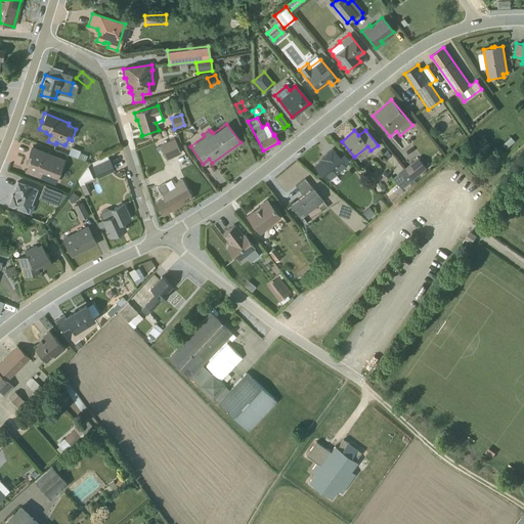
[(180,154),(174,138),(160,145),(156,147),(155,147),(157,151),(161,149),(166,160),(180,154)]
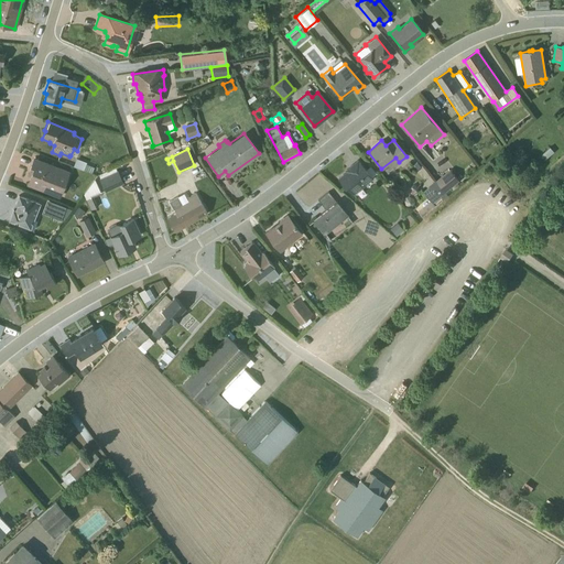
[(556,154),(552,149),(543,158),(548,163),(556,154)]
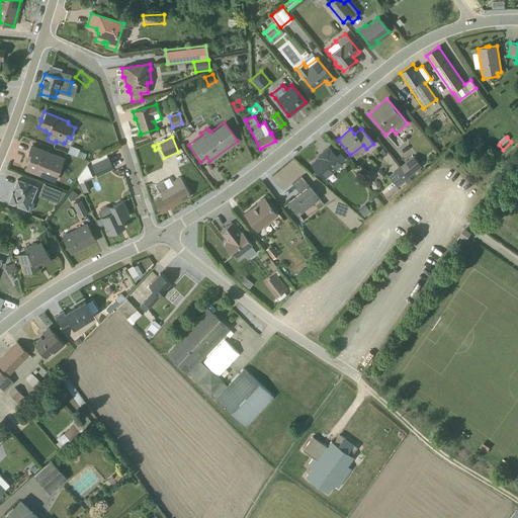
[(63,159),(30,146),(25,160),(28,162),(24,170),(54,181),(63,159)]
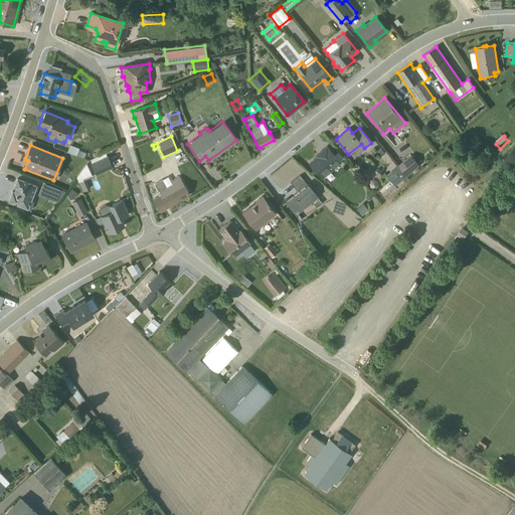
[(66,152),(82,159),(84,153),(77,151),(78,148),(69,145),(66,152)]
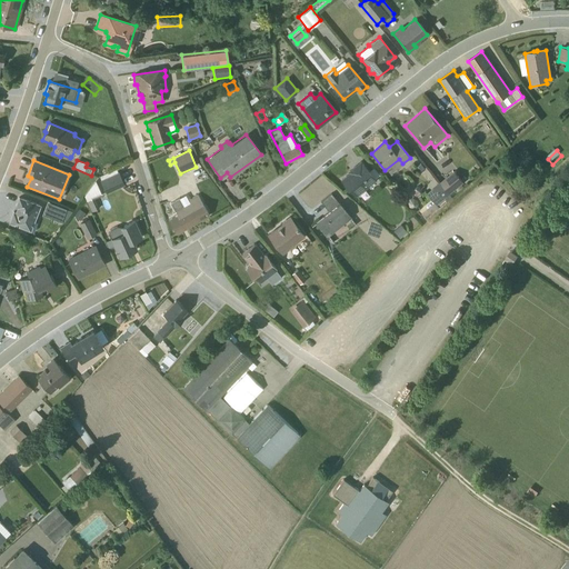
[(355,169),(341,180),(355,197),(376,180),(376,179),(379,176),(373,168),(368,172),(360,162),(353,168),(355,169)]
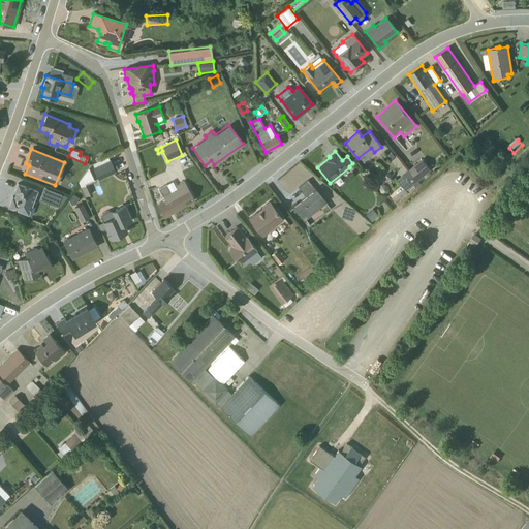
[(93,168),(98,179),(115,172),(107,157),(92,163),(94,167),(93,168)]
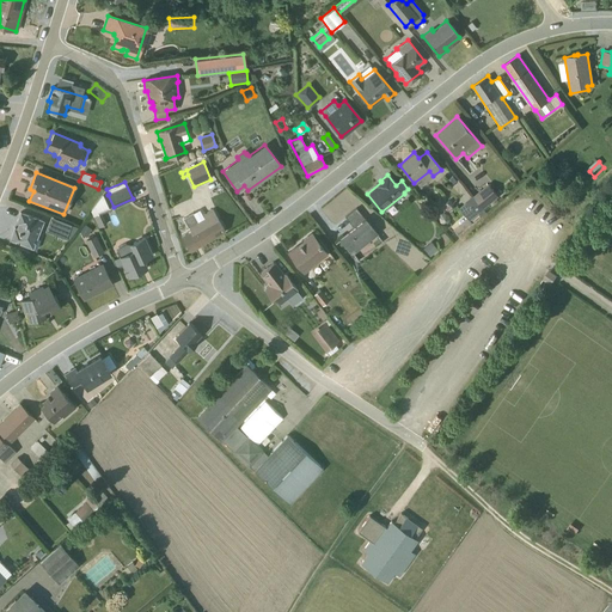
[(109,209),(102,195),(90,212),(98,228),(105,225),(101,214),(109,209)]
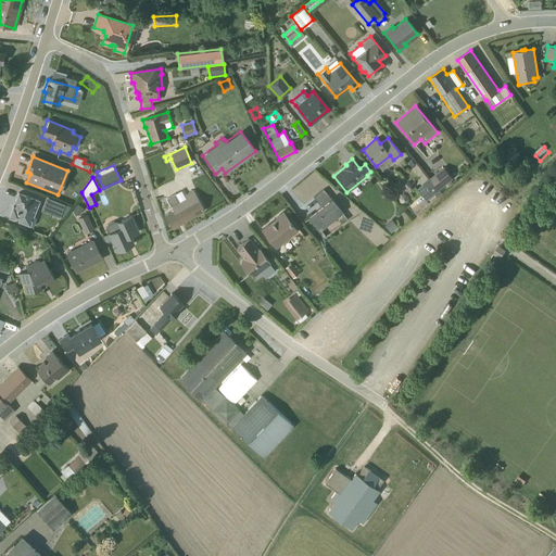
[(428,201),(442,191),(433,180),(420,190),(428,201)]
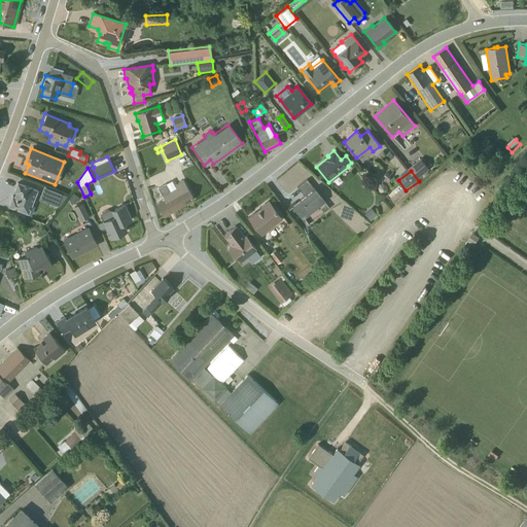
[(313,188),(306,179),(296,187),(304,196),(291,206),(303,219),(325,202),(314,188),(313,188)]
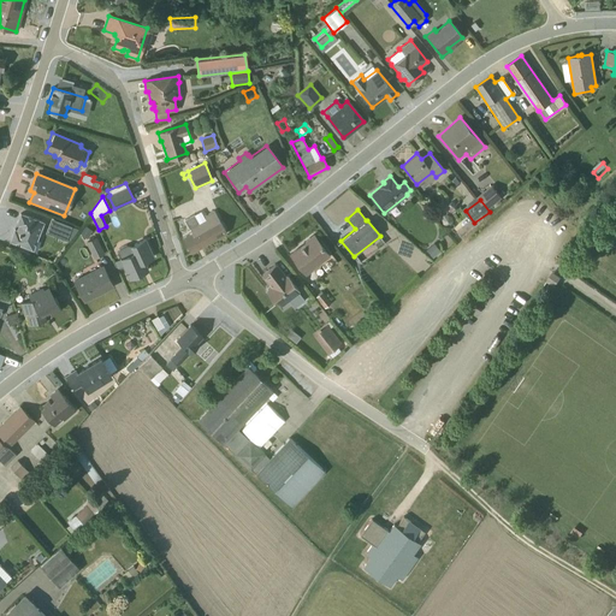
[(184,220),(191,234),(182,238),(190,253),(226,234),(213,211),(203,217),(205,220),(199,224),(194,215),(184,220)]
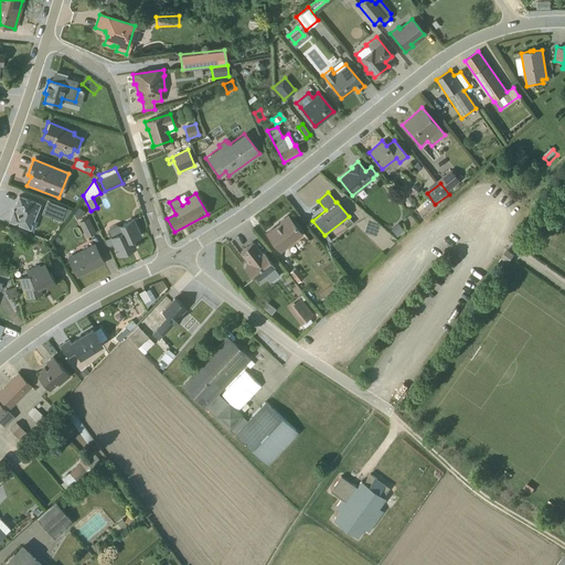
[(40,204),(19,196),(16,205),(18,206),(16,212),(13,211),(9,221),(30,228),(40,204)]
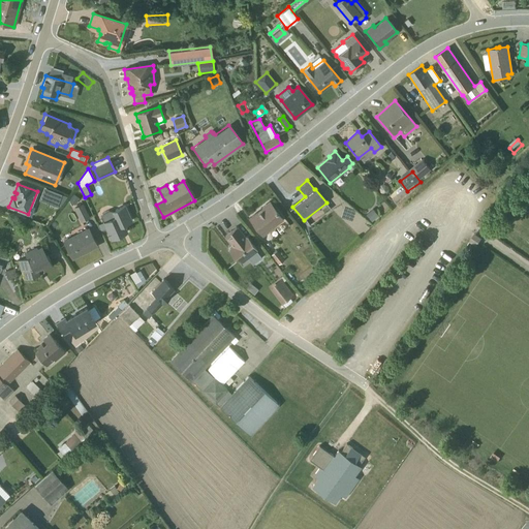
[(43,188),(39,199),(59,208),(60,205),(61,206),(66,197),(61,195),(61,194),(43,188)]
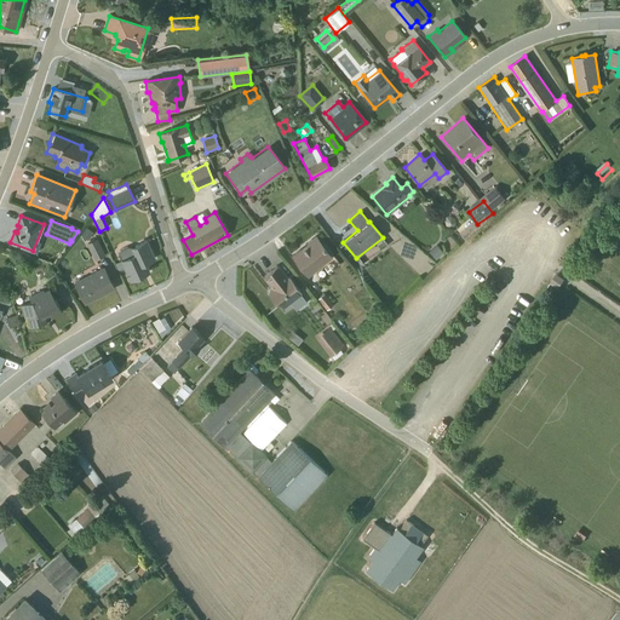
[(92,233),(86,228),(80,235),(87,240),(92,233)]
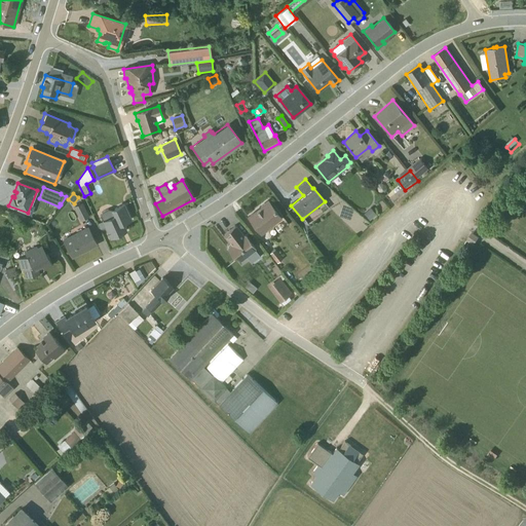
[(280,219),(267,200),(260,205),(261,208),(254,213),(254,212),(248,217),(261,234),(266,230),(266,229),(280,219)]
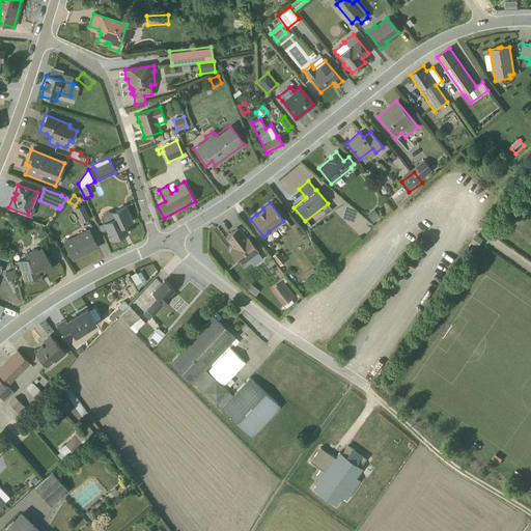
[(82,204),(74,208),(80,223),(89,218),(82,204)]
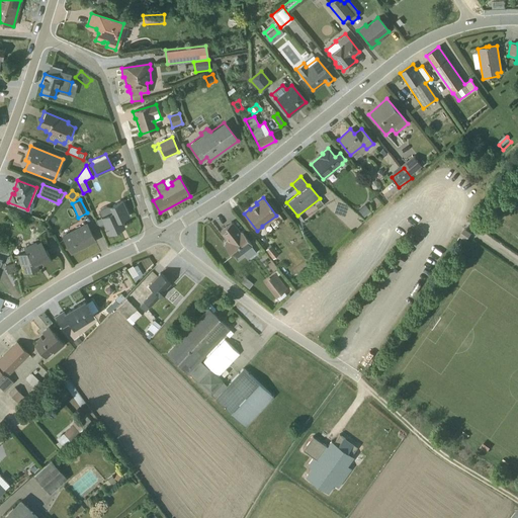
[(128,216),(121,201),(109,206),(105,206),(100,209),(98,212),(100,218),(95,220),(98,226),(103,224),(108,234),(119,229),(118,227),(122,225),(120,220),(128,216)]
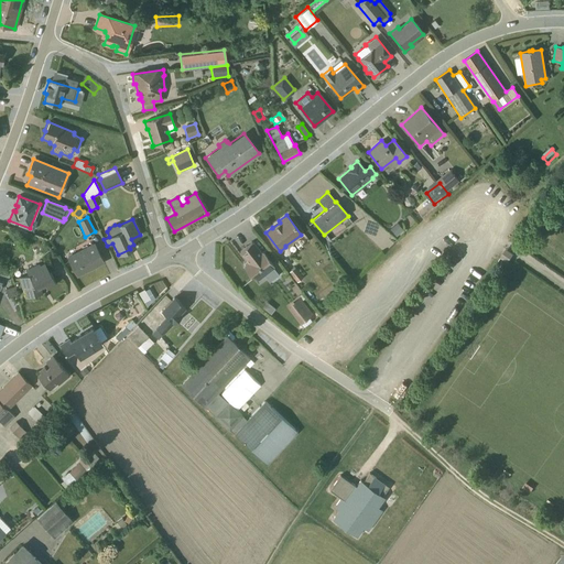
[(394,235),(403,231),(399,223),(390,226),(394,235)]
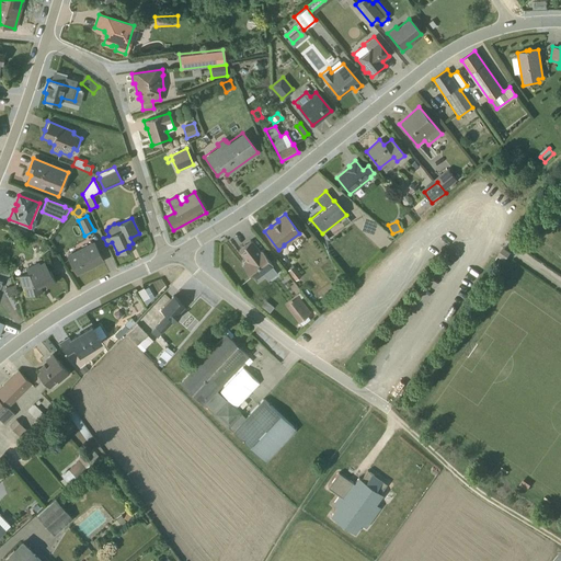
[(250,272),(254,277),(272,264),(261,251),(259,250),(251,241),(250,241),(249,240),(243,245),(244,248),(241,250),(240,253),(245,261),(242,263),(242,265),(248,273),(250,272)]
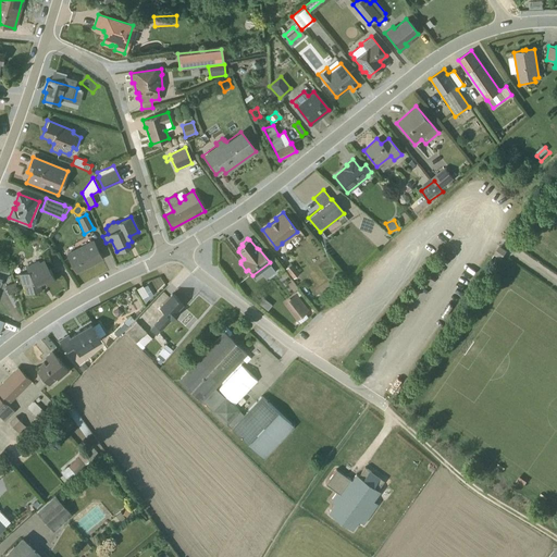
[(66,254),(76,272),(101,259),(91,240),(66,254)]
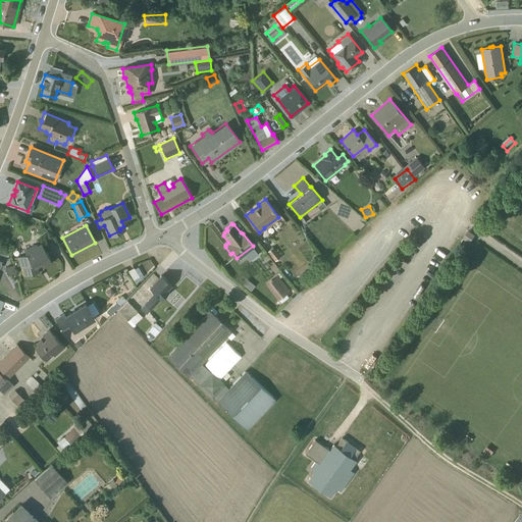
[(474,235),(467,230),(466,231),(462,238),(469,243),(473,237),(474,235)]
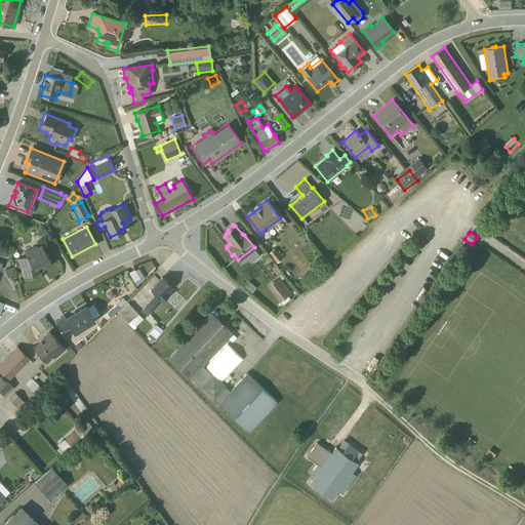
[(51,264),(41,244),(37,247),(35,245),(24,251),(26,256),(17,258),(19,268),(22,268),(25,278),(39,274),(37,268),(42,266),(43,268),(51,264)]
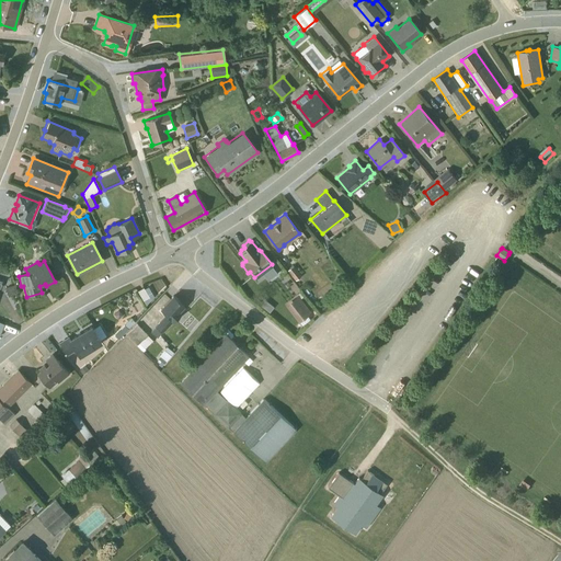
[(293,265),(286,270),(295,281),(300,276),(293,265)]
